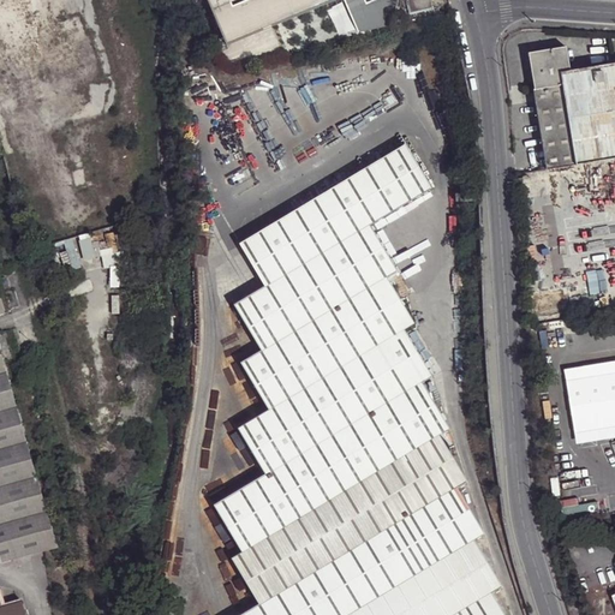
[(206,0),(224,45),(324,3),(332,0),(206,0)]
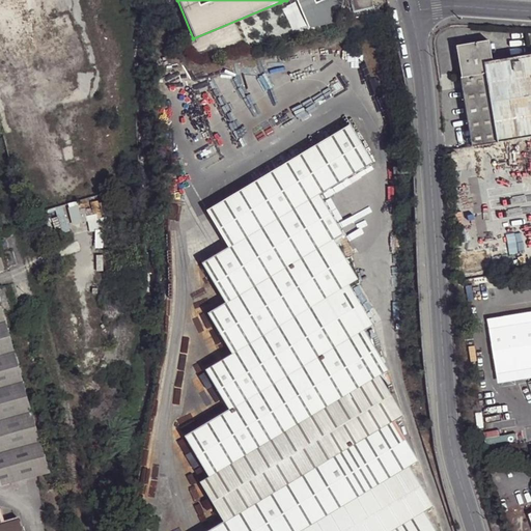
[(329,0),(286,0),(280,2),(294,34),(318,24),(330,1),(329,0)]
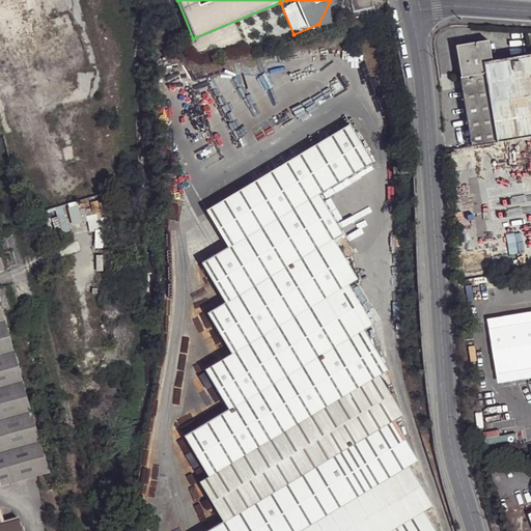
[(372,0),(353,0),(356,10),(374,6),(372,0)]
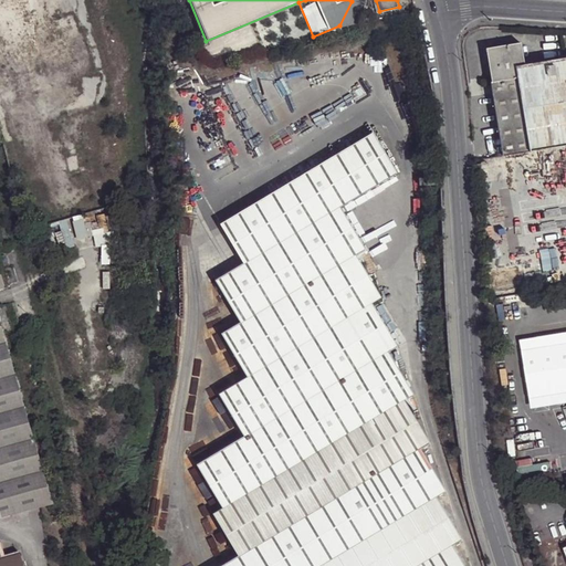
[(490,81),(502,155),(565,144),(565,56),(524,64),(519,43),(486,49),(492,81),(490,81)]
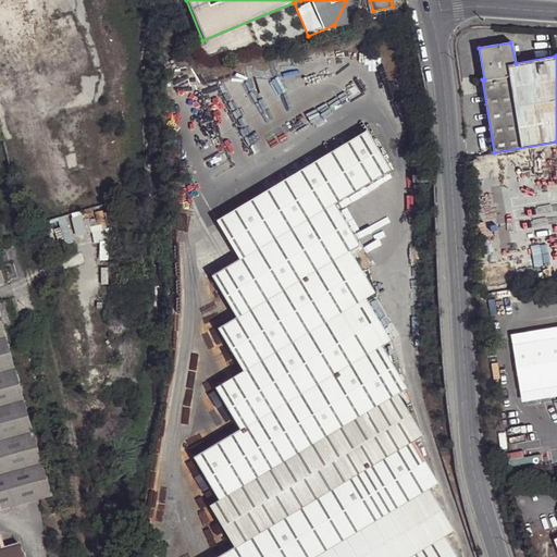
[(367,131),(347,143),(370,178),(391,168),(367,131)]
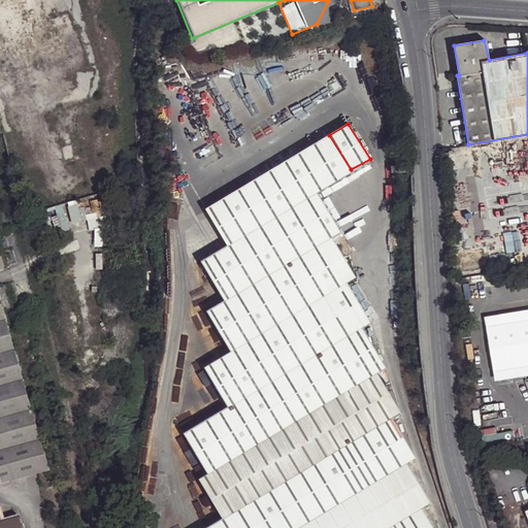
[(224,199),(244,234),(316,192),(351,169),(329,135),(224,199)]
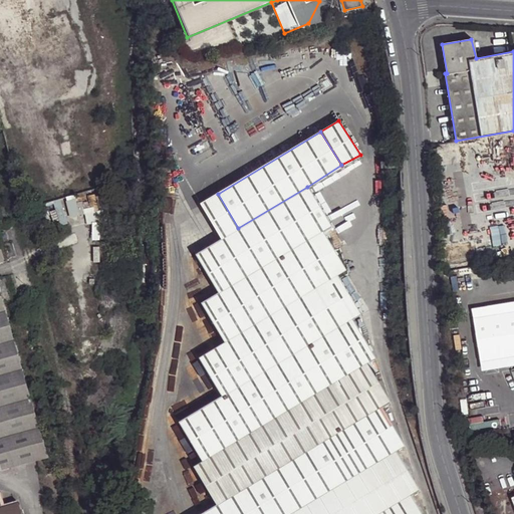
[(421,513),(411,495),(419,490),(396,451),(404,446),(380,408),(389,402),(366,362),(374,357),(352,319),(360,314),(337,275),(345,269),(323,232),(331,227),(330,224),(307,187),(238,228),(220,239),(196,253),(219,292),(202,303),(225,341),(199,356),(221,396),(179,421),(202,460),(193,465),(216,503),(196,513),(421,513)]
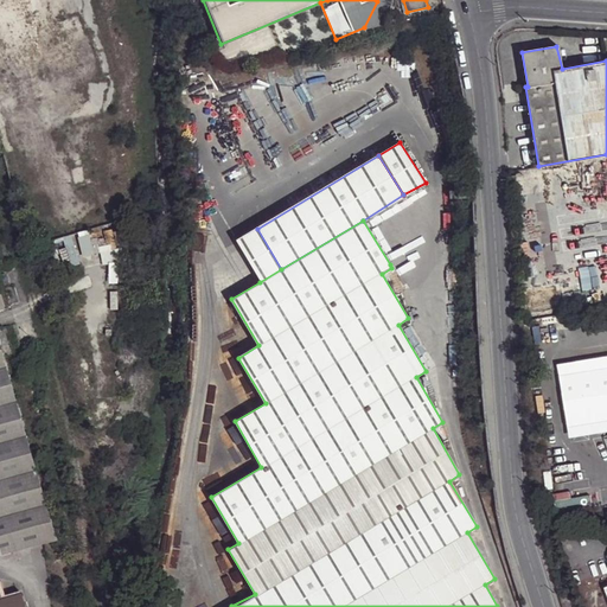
[(236,241),(260,282),(281,269),(257,229),(236,241)]
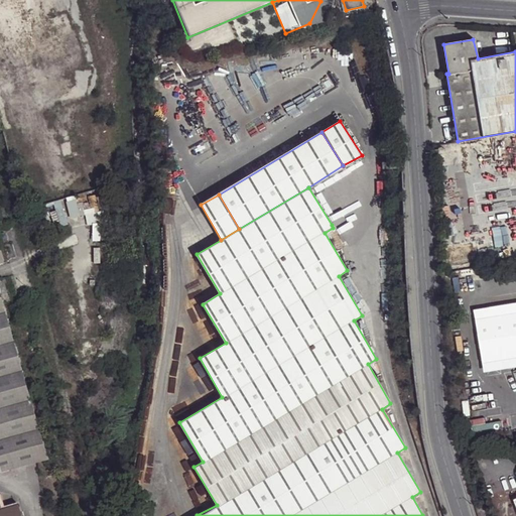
[(0,471),(8,469),(36,461),(45,459),(0,299),(0,471)]
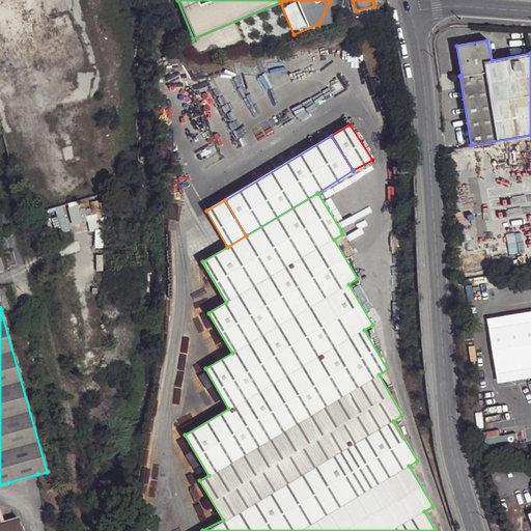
[(530,310),(487,317),(490,328),(530,320),(530,310)]
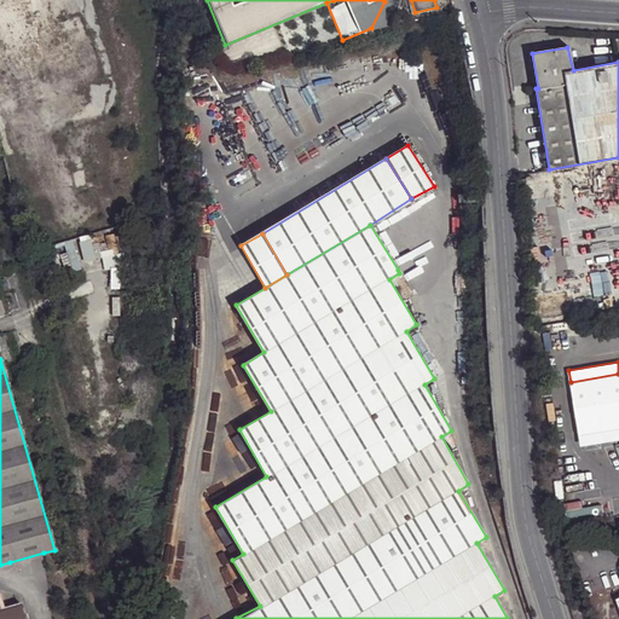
[(618,374),(571,382),(579,437),(618,429),(618,374)]
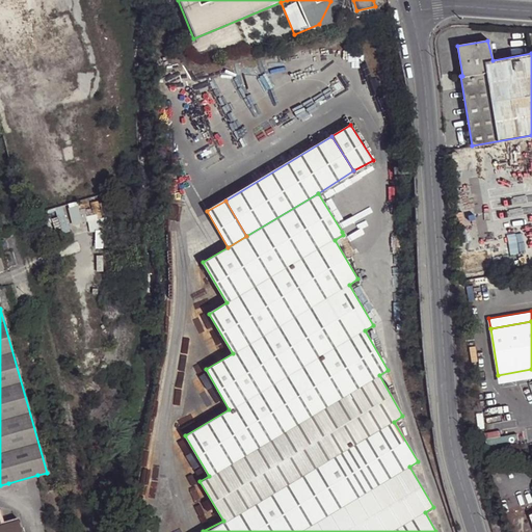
[(531,369),(498,375),(501,386),(531,379),(531,369)]
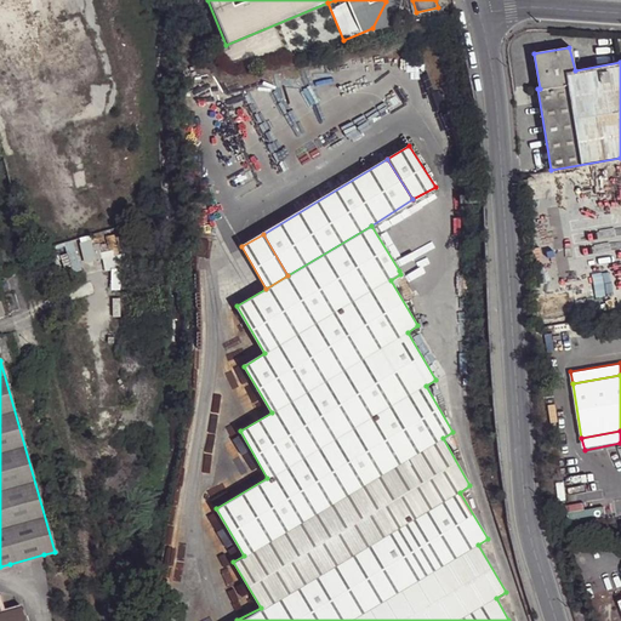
[(0,611),(0,620),(24,620),(21,605),(5,610),(0,611)]
